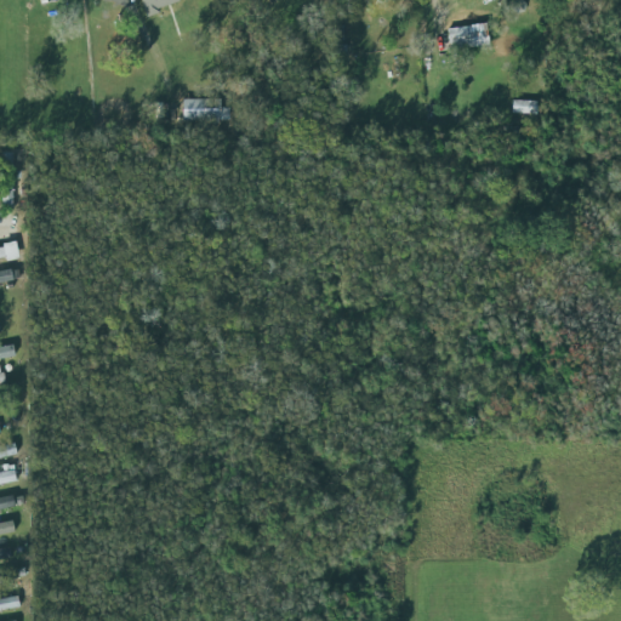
[(138,0),(143,13),(188,0),(138,0)]
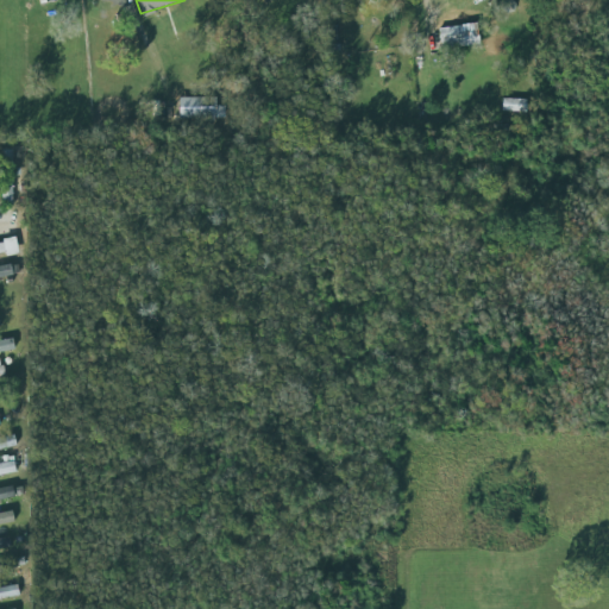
[(439,29),(441,49),(479,45),(477,24),(439,29)]
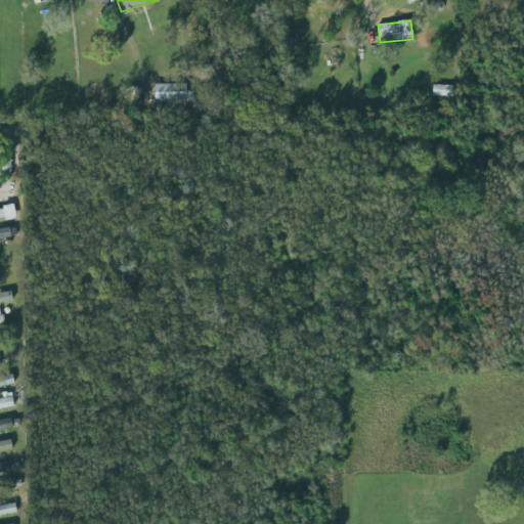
[(186,84),(155,84),(154,102),(193,102),(193,91),(186,91),(186,84)]
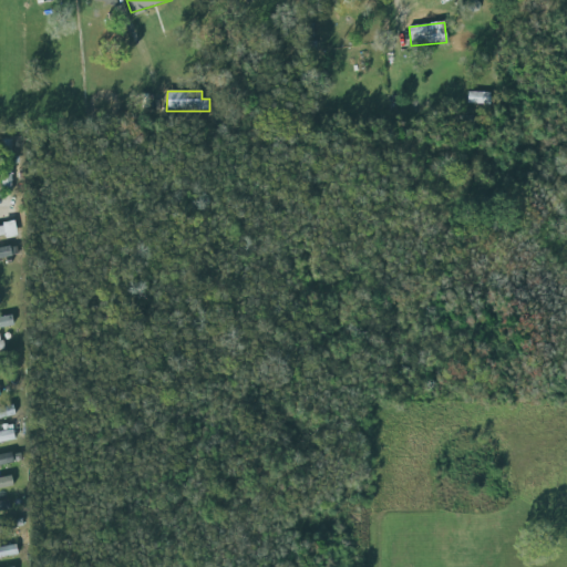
[(490,92),(467,92),(467,103),(490,104),(490,92)]
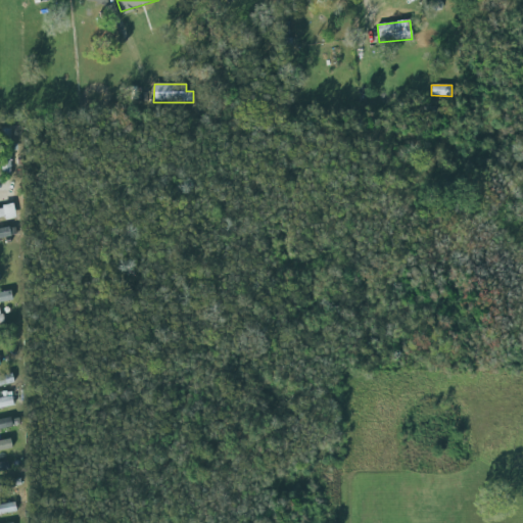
[(0,207),(0,219),(15,218),(14,206),(0,207)]
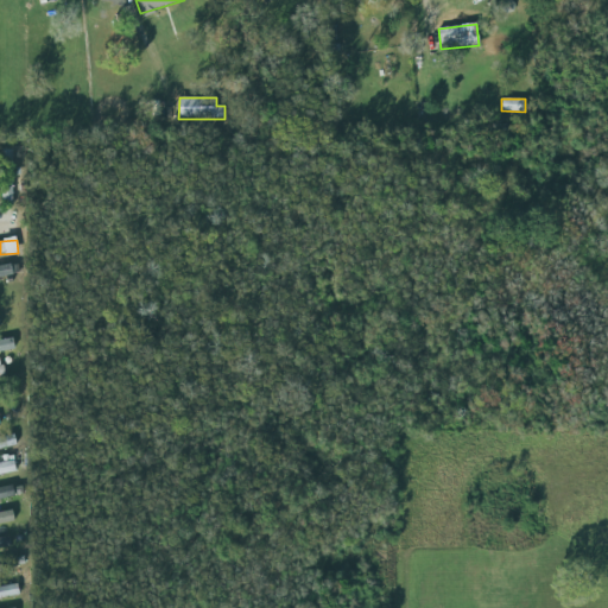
[(0,277),(13,274),(10,263),(0,265),(0,277)]
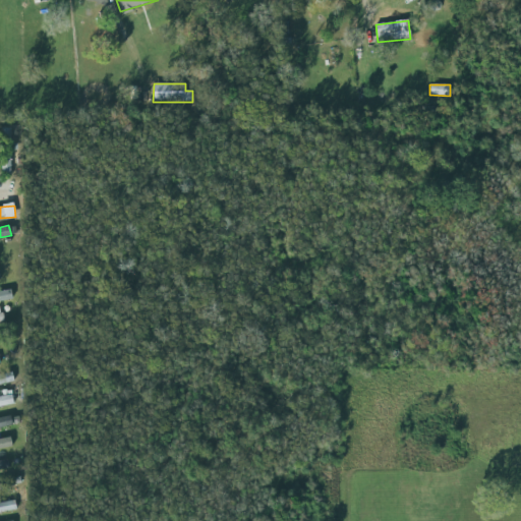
[(0,302),(12,301),(11,292),(0,292),(0,302)]
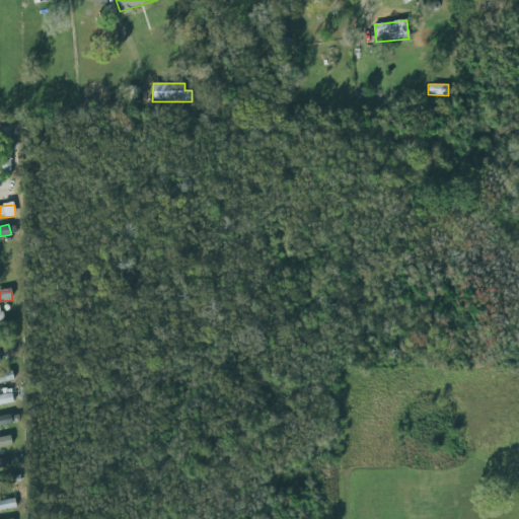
[(0,382),(14,379),(11,370),(0,372),(0,382)]
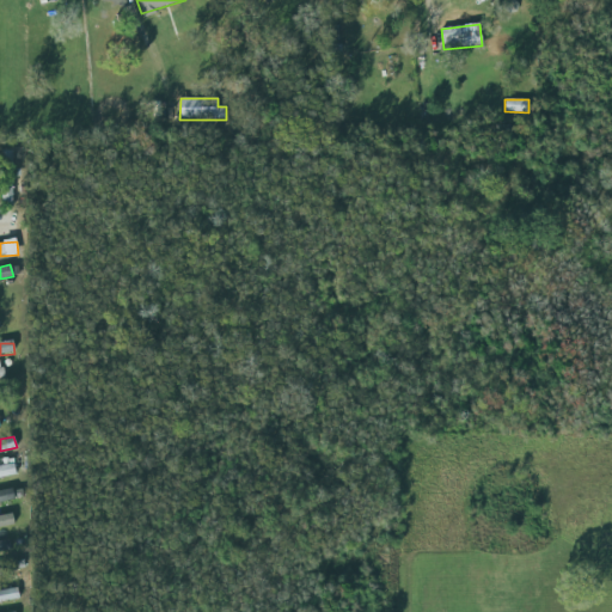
[(0,478),(16,477),(13,460),(0,461),(0,478)]
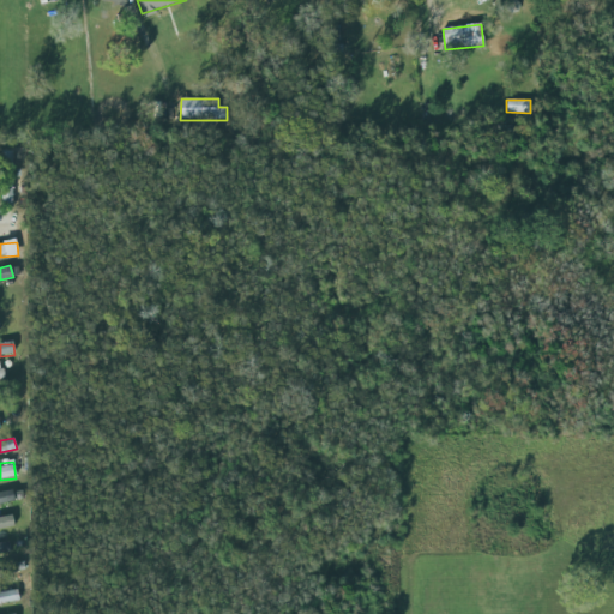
[(0,505),(16,505),(14,493),(0,493),(0,505)]
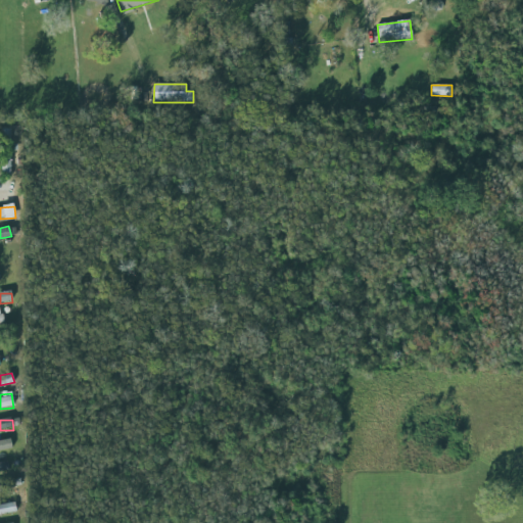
[(0,450),(12,448),(10,438),(0,440),(0,450)]
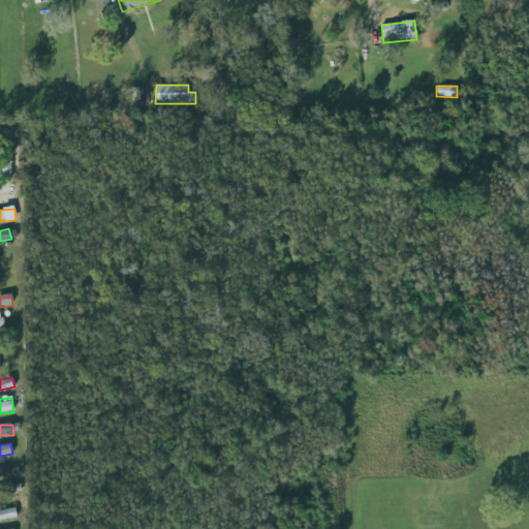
[(0,477),(9,477),(8,468),(0,468),(0,477)]
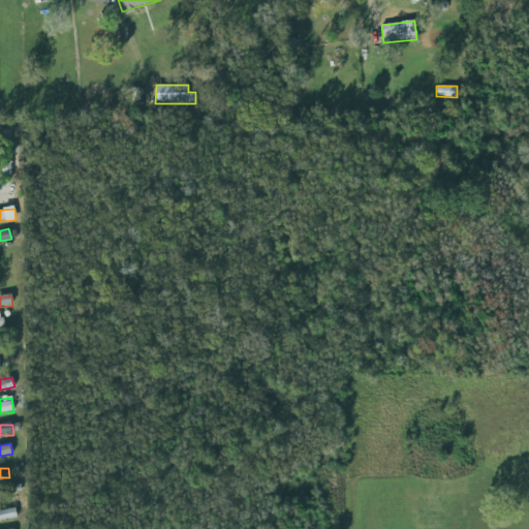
[(0,520),(17,518),(14,508),(0,510),(0,520)]
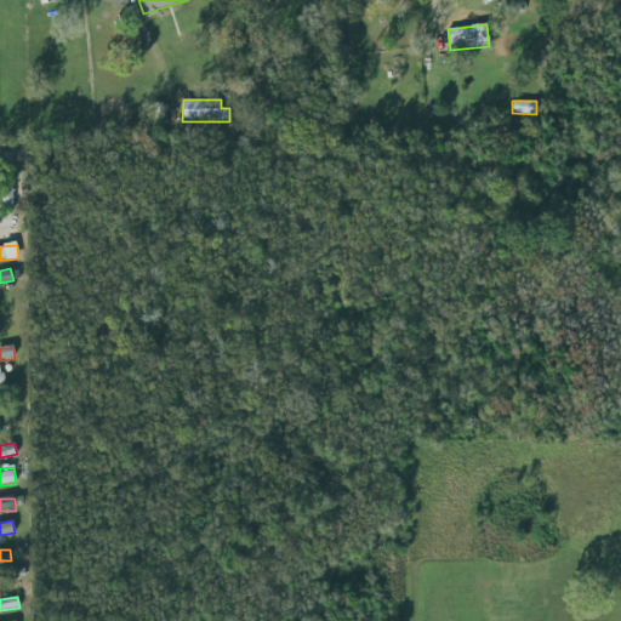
All buildings are outlined.
